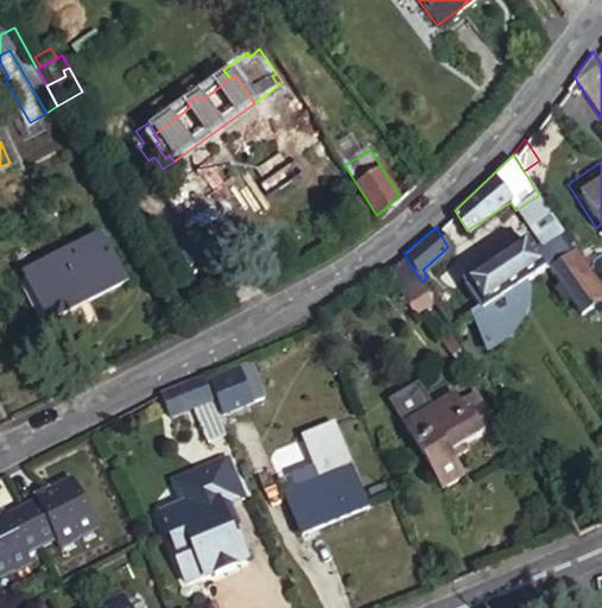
[(536,247),(530,239),(464,279),(482,308),(550,265),(582,314),(601,299),(601,297),(559,233),(536,247)]
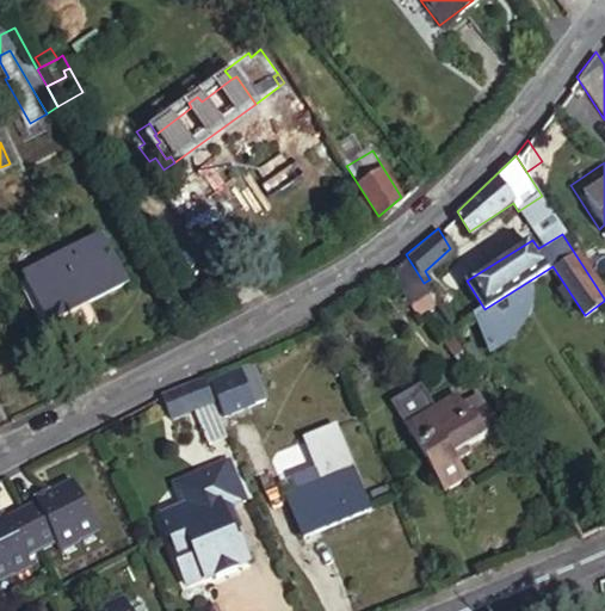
[(119,283),(99,239),(24,275),(45,319),(119,283)]
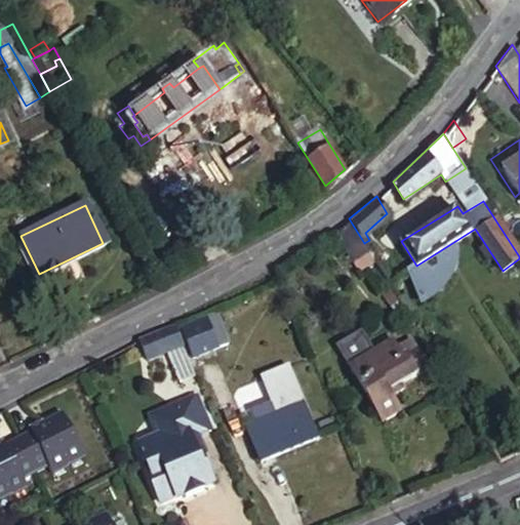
[(349,218),(331,234),(349,259),(367,248),(364,243),(349,218)]
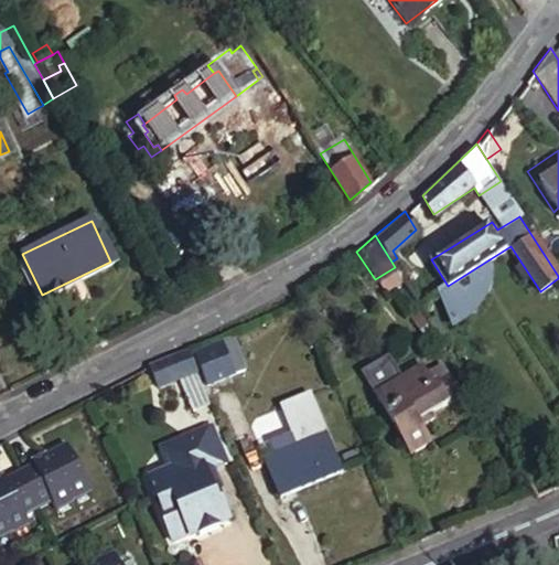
[(409,290),(415,299),(422,292),(417,286),(409,290)]
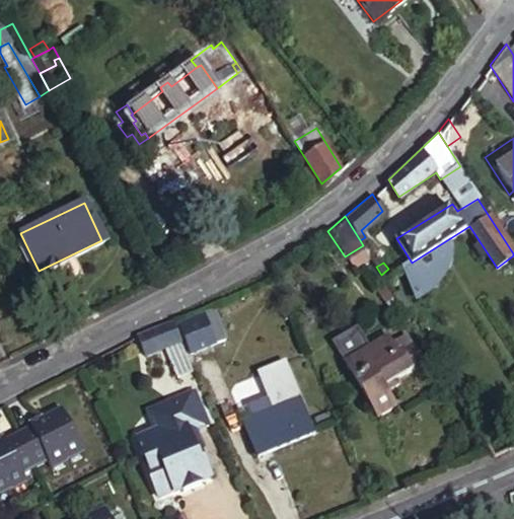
[(226,338),(214,310),(180,324),(193,353),(226,338)]
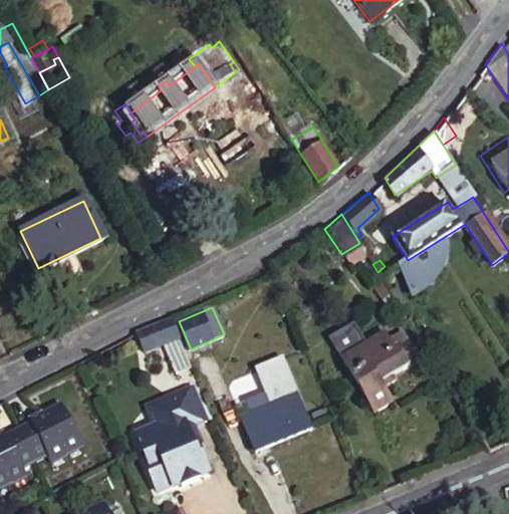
[(367,339),(363,332),(355,316),(355,315),(328,330),(342,354),(367,339)]
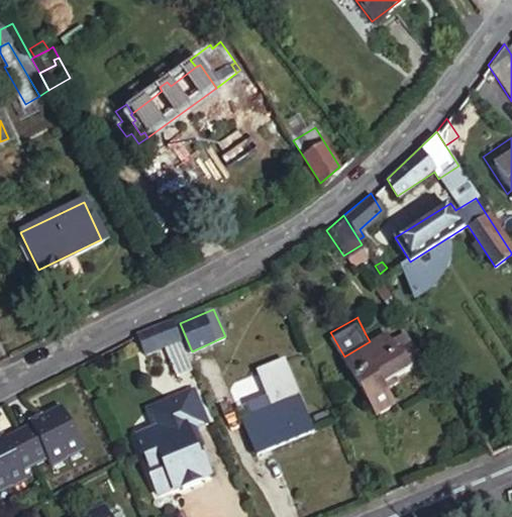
[(173,320),(138,335),(145,352),(165,344),(179,373),(192,367),(173,320)]
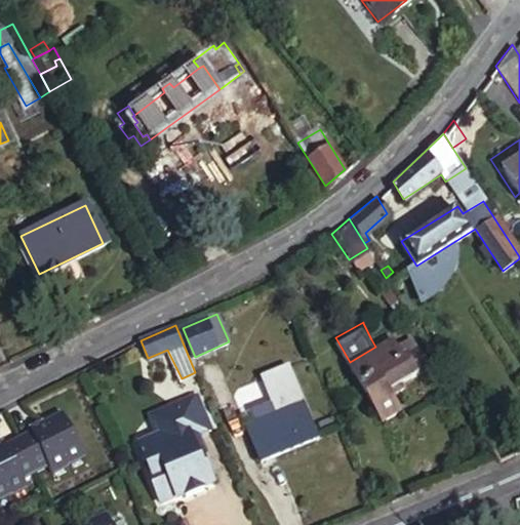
[(375,347),(392,337),(387,330),(371,339),(375,347)]
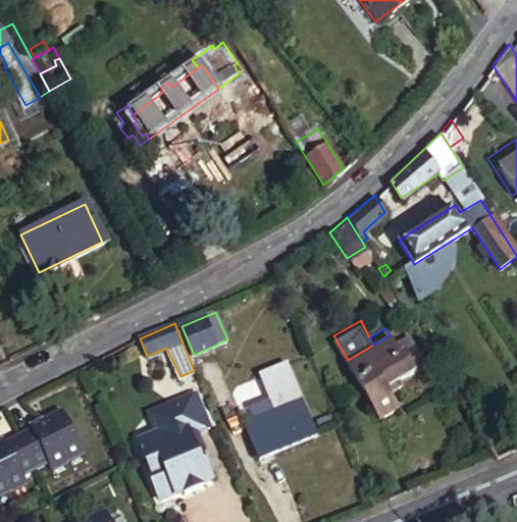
[(414,344),(413,344),(400,352),(396,344),(391,334),(390,335),(373,345),(348,360),(371,400),(392,387),(399,383),(396,377),(424,361),(414,344)]
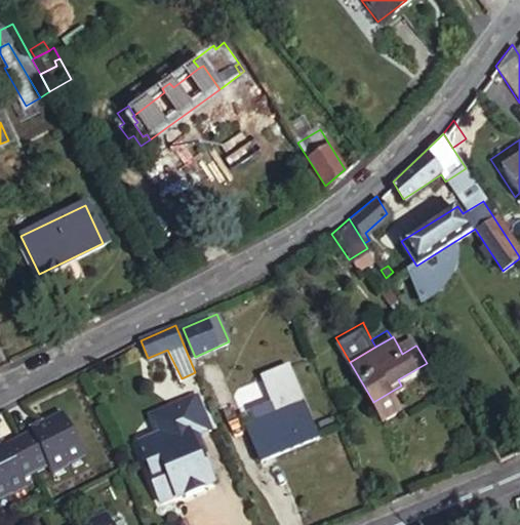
[(402,354),(415,346),(411,337),(398,346),(402,354)]
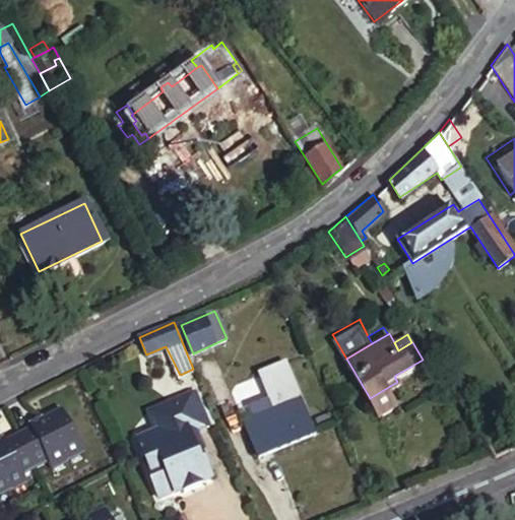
[(313,432),(284,359),(257,369),(271,407),(242,419),(257,454),(313,432)]
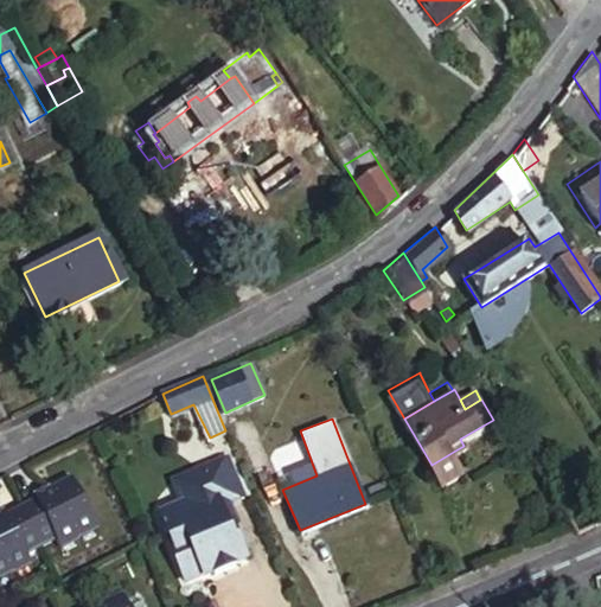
[(465,468),(455,451),(432,465),(443,481),(465,468)]
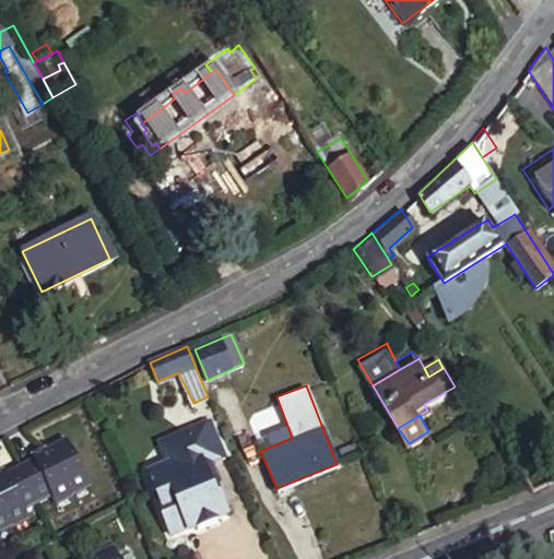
[(211,513),(224,509),(209,472),(203,461),(221,453),(207,418),(177,430),(165,456),(144,465),(148,473),(145,474),(149,483),(152,482),(155,490),(152,491),(168,531),(193,521),(195,523),(212,516),(211,513)]
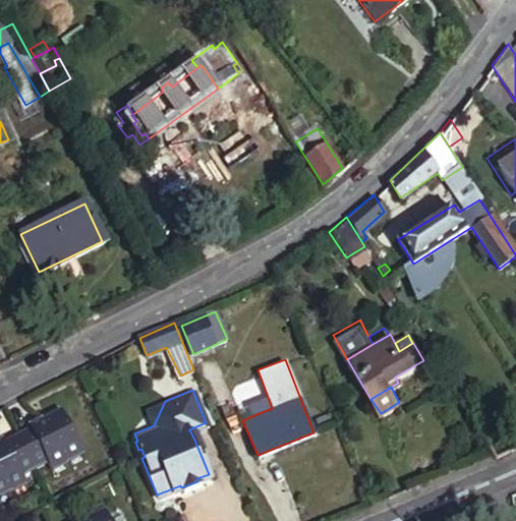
[(165,401),(147,409),(154,425),(165,401)]
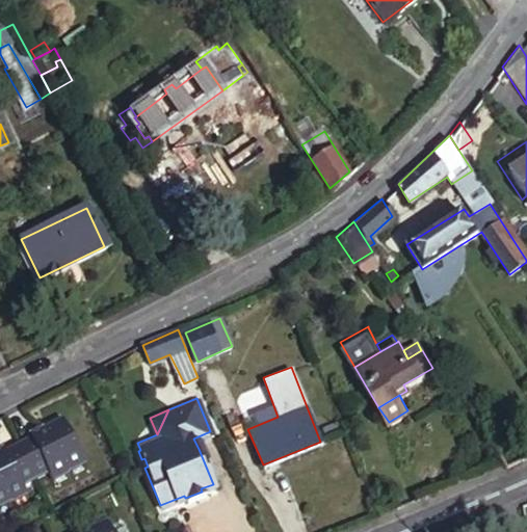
[(0,501),(8,497),(10,500),(26,491),(22,482),(49,469),(53,476),(68,470),(67,467),(84,457),(62,415),(45,424),(46,426),(32,434),(18,441),(3,449),(0,451),(0,501)]
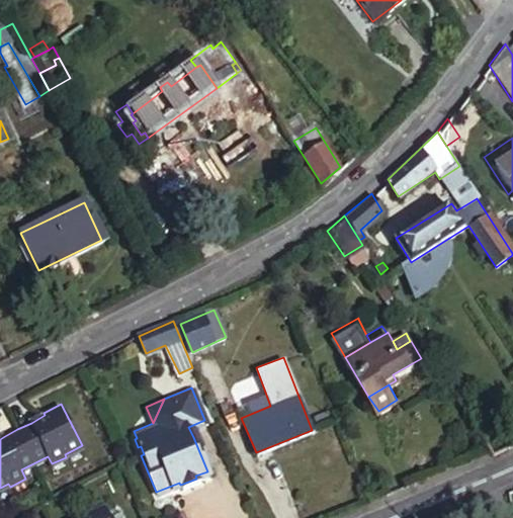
[(45,415),(44,413),(43,411),(28,417),(31,423),(45,415)]
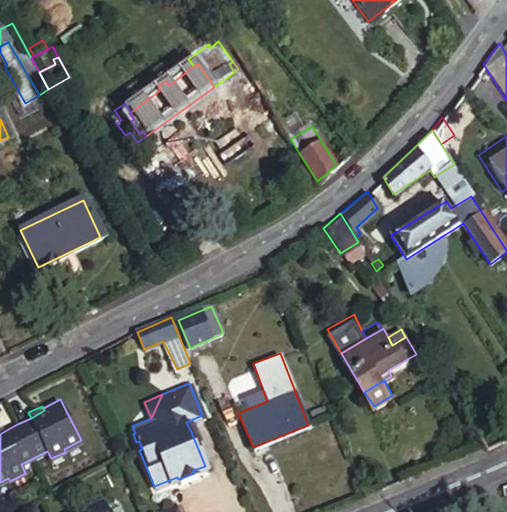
[(108,511),(102,500),(83,510),(81,507),(73,511),(108,511)]
